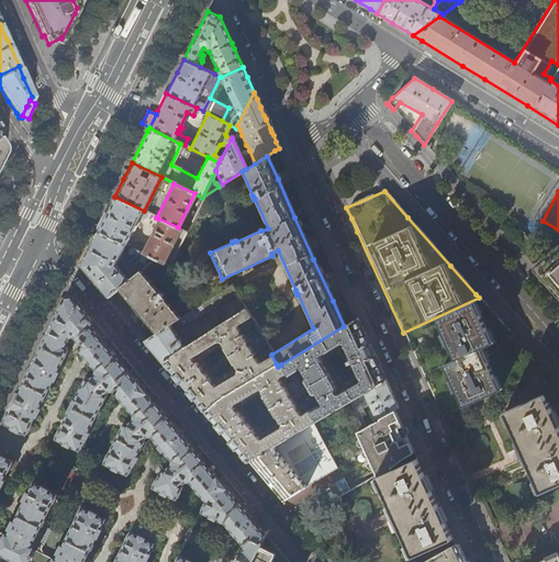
[(145,212),(144,211),(114,197),(112,201),(98,231),(124,245),(137,218),(140,220),(141,218),(142,218),(143,217),(145,212)]
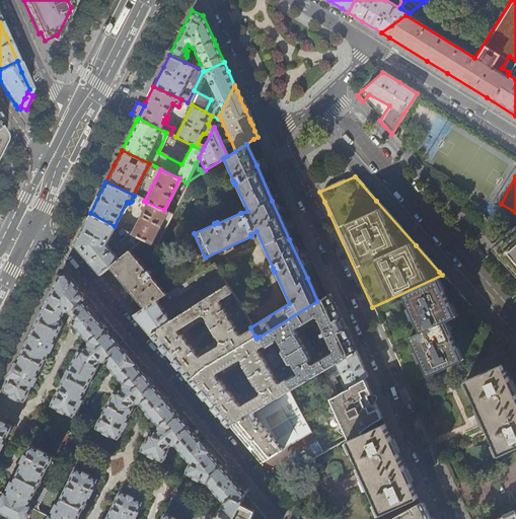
[(166,211),(164,210),(146,202),(130,233),(137,236),(141,238),(150,243),(166,211)]
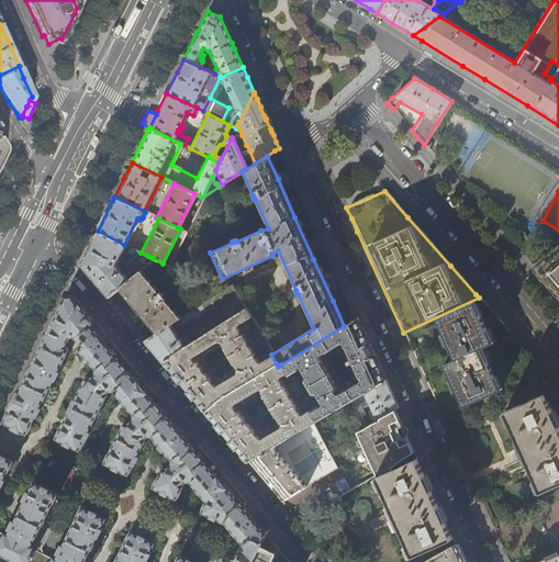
[(141,253),(137,251),(129,247),(124,245),(98,231),(96,234),(94,236),(81,263),(80,266),(84,270),(91,279),(107,298),(110,295),(118,289),(138,270),(145,265),(142,261),(148,256),(141,253)]
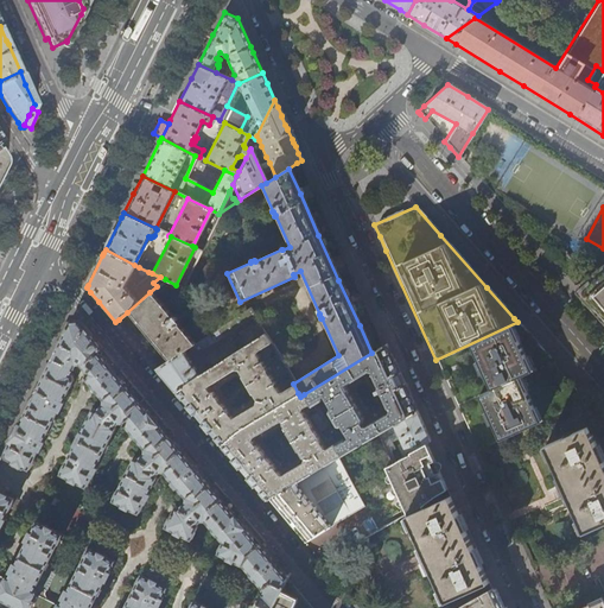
[(88,285),(102,255),(91,251),(81,274),(83,276),(80,282),(88,285)]
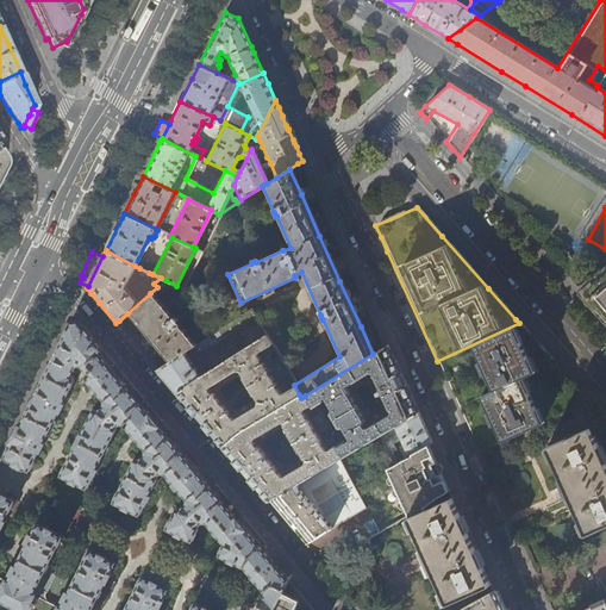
[(142,262),(139,268),(149,273),(151,267),(142,262)]
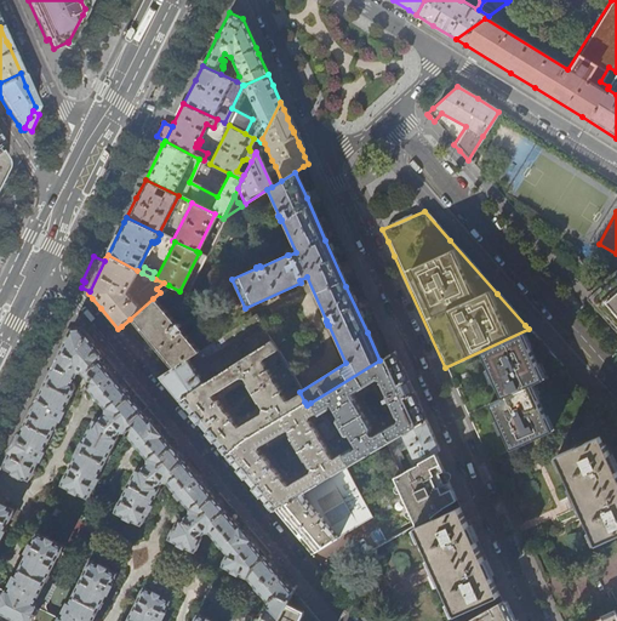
[(616,267),(584,292),(596,306),(616,328),(616,267)]
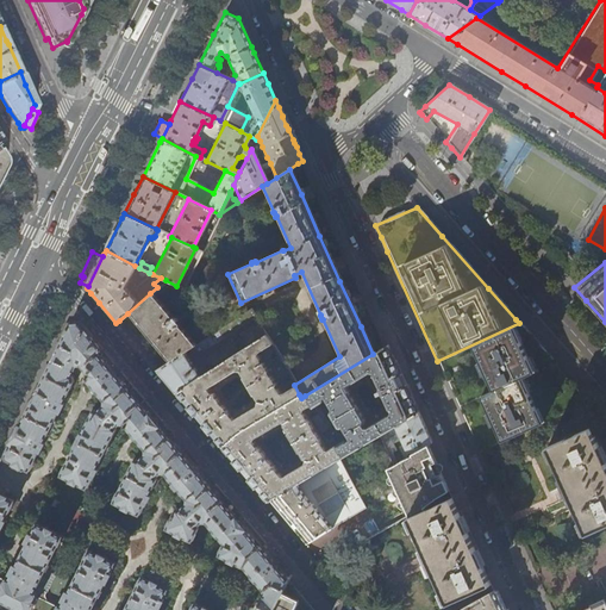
[(150,293),(127,313),(144,334),(168,362),(194,346),(174,322),(175,322),(173,318),(172,319),(150,293)]
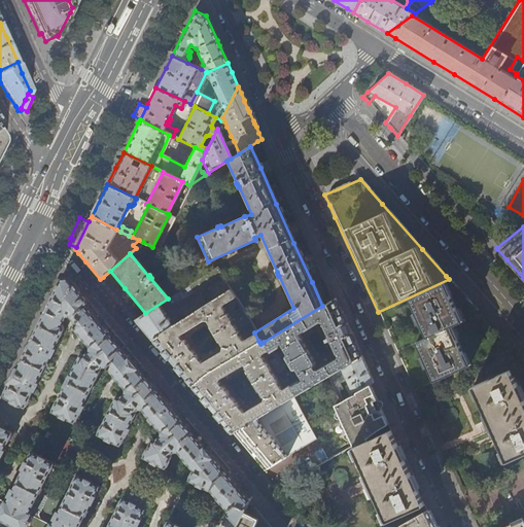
[(214,269),(168,299),(145,313),(137,317),(134,319),(143,329),(151,339),(172,326),(163,312),(215,277),(218,281),(205,289),(212,300),(229,290),(214,269)]
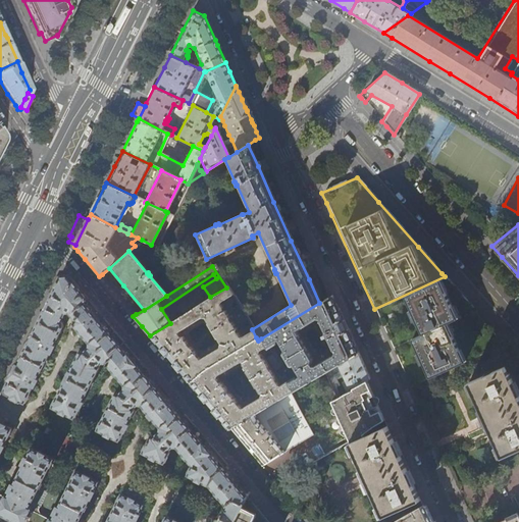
[(231,521),(245,497),(247,493),(248,491),(246,490),(229,470),(206,442),(182,414),(177,417),(169,407),(153,387),(157,384),(140,364),(104,321),(73,285),(66,276),(59,277),(2,390),(1,392),(14,399),(15,400),(22,404),(24,403),(28,396),(27,395),(36,378),(36,377),(48,352),(49,352),(52,345),(61,326),(61,322),(60,321),(63,313),(67,313),(72,319),(71,320),(72,324),(87,342),(85,344),(81,351),(79,350),(50,406),(57,410),(56,410),(64,414),(65,414),(72,417),(76,408),(78,409),(81,401),(81,400),(97,368),(97,366),(101,362),(104,362),(122,384),(122,388),(116,393),(114,393),(96,428),(102,432),(102,433),(109,437),(110,436),(116,439),(121,430),(122,431),(125,423),(133,409),(132,408),(136,404),(140,404),(157,426),(157,430),(151,435),(149,433),(140,451),(147,455),(155,459),(161,462),(167,451),(166,450),(171,446),(174,446),(190,465),(186,473),(207,484),(223,505),(224,509),(222,512),(217,521),(218,521),(217,521),(176,521),(171,519),(171,520),(165,517),(162,521),(132,521),(133,521),(141,505),(135,501),(126,497),(126,498),(119,493),(115,502),(114,502),(111,509),(104,521),(231,521)]
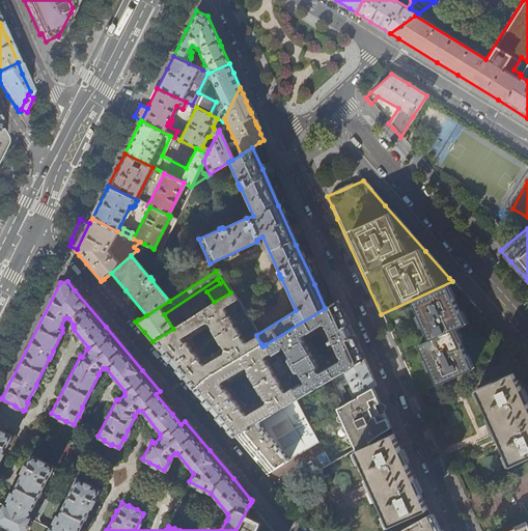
[(460,289),(452,281),(381,314),(385,324),(392,339),(412,384),(417,395),(506,353),(503,344),(498,333),(492,336),(482,315),(460,289)]
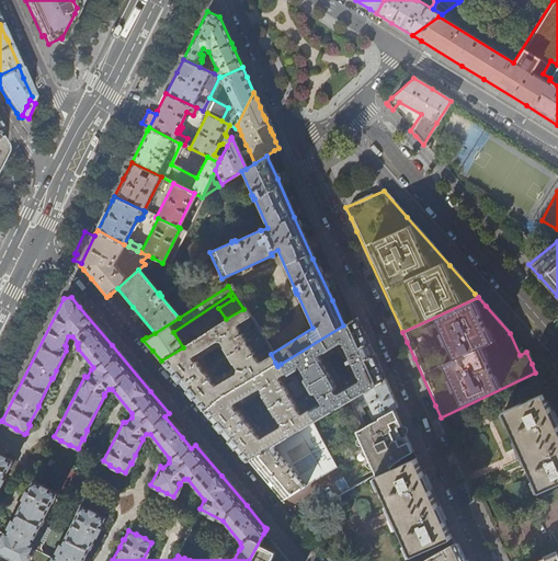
[(249,317),(243,309),(226,319),(183,347),(161,361),(180,384),(203,411),(216,399),(275,363),(271,354),(270,353),(260,359),(258,359),(237,324),(241,321),(249,317)]
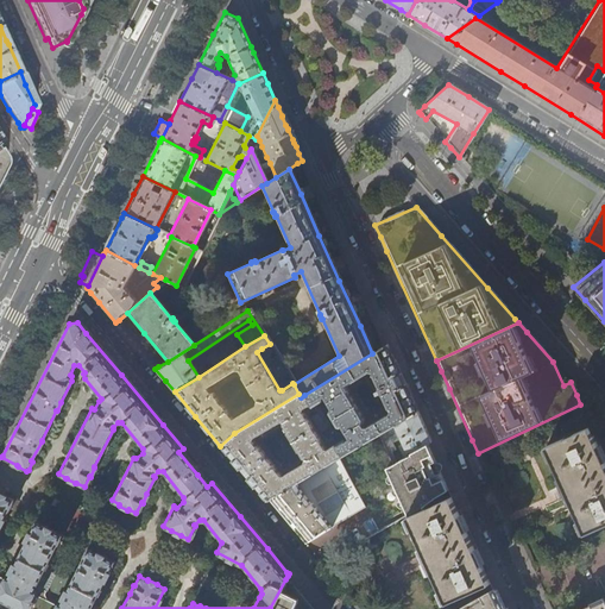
[(376,435),(415,412),(413,406),(392,362),(385,345),(380,347),(372,353),(304,395),(309,405),(315,414),(323,428),(331,425),(327,419),(323,421),(316,407),(314,406),(319,402),(320,400),(319,399),(322,397),(329,409),(326,413),(335,428),(338,428),(339,427),(346,439),(344,440),(342,439),(340,439),(333,444),(340,456),(376,435)]
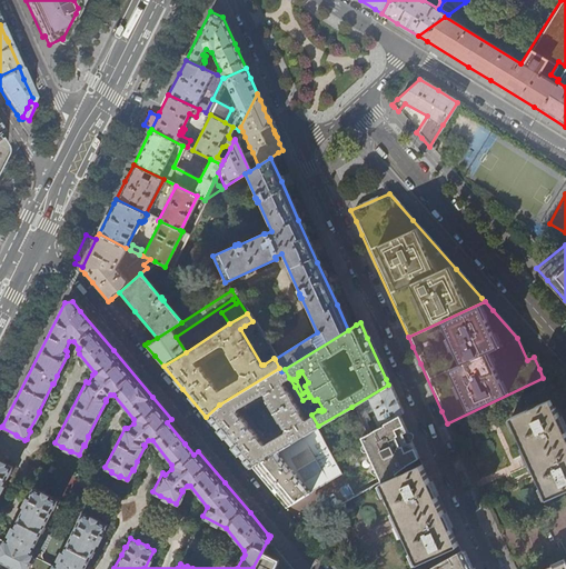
[(251,333),(262,352),(269,349),(257,330),(251,333)]
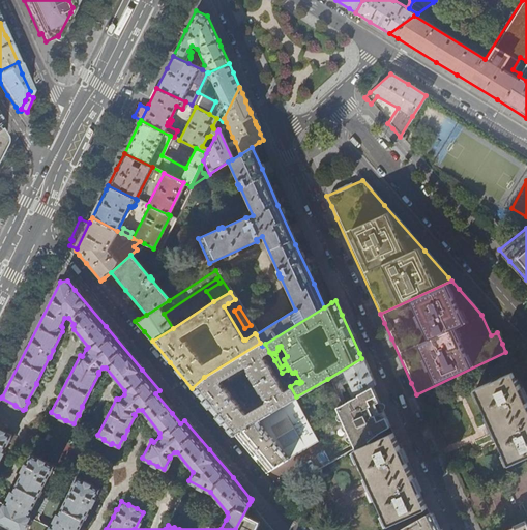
[(265,344),(262,346),(260,343),(204,377),(192,388),(210,411),(231,435),(233,434),(293,399),(296,396),(290,386),(284,389),(284,390),(281,389),(263,358),(262,358),(262,355),(263,355),(269,352),(265,344)]
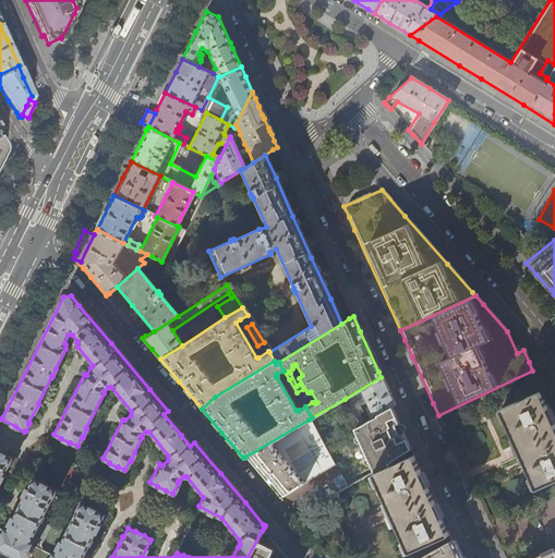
[(381,377),(345,399),(357,425),(360,423),(357,415),(360,413),(354,400),(362,396),(368,408),(363,410),(369,421),(375,416),(390,407),(394,405),(387,391),(381,377)]
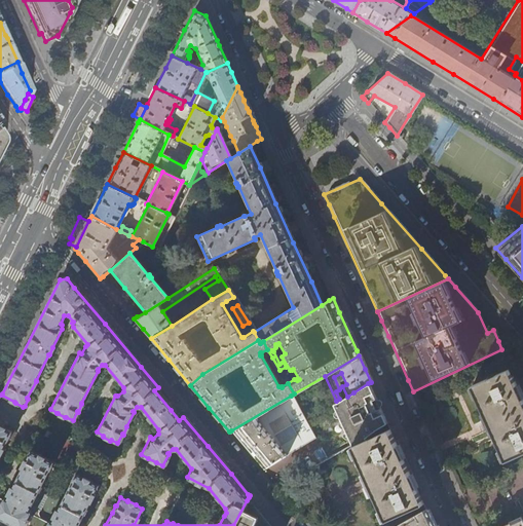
[(281,371),(279,370),(272,358),(267,360),(275,373),(281,371)]
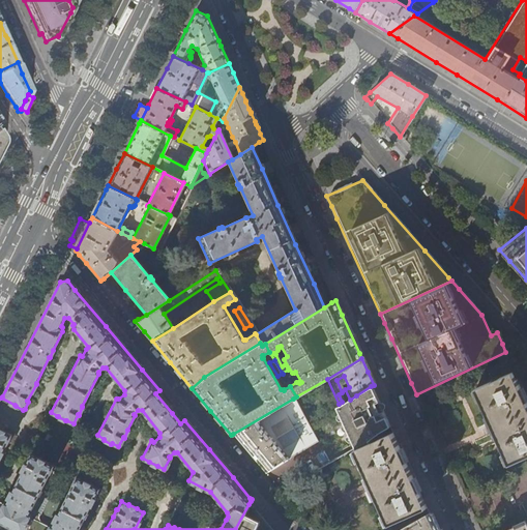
[(526,454),(526,392),(515,367),(510,370),(511,372),(473,389),(507,464),(526,454)]
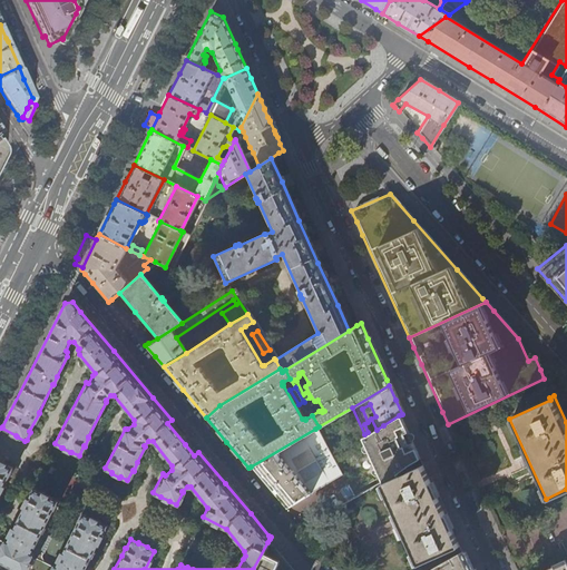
[(377,430),(365,436),(365,435),(360,439),(380,482),(385,479),(385,480),(399,471),(418,459),(410,442),(399,415),(383,425),(377,430)]
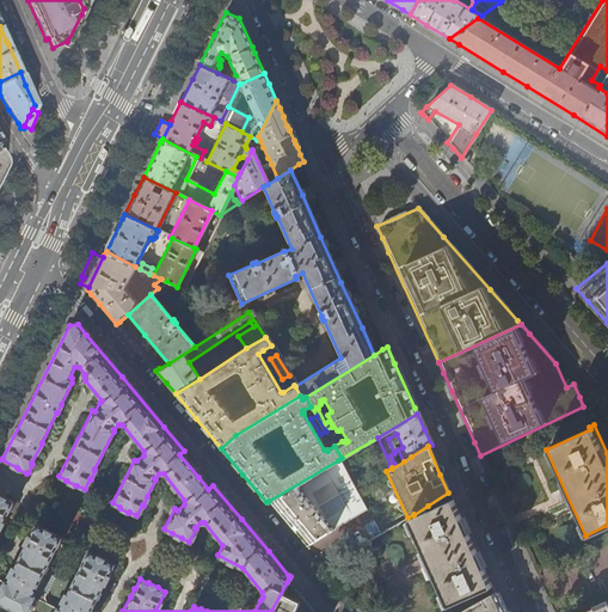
[(338,460),(269,501),(284,519),(306,545),(363,510),(338,460)]
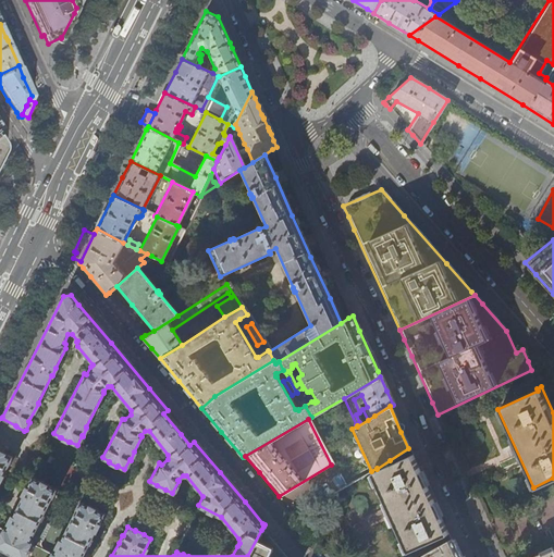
[(367,473),(406,552),(446,534),(432,503),(416,468),(408,448),(390,460),(377,469),(377,468),(371,471),(367,473)]
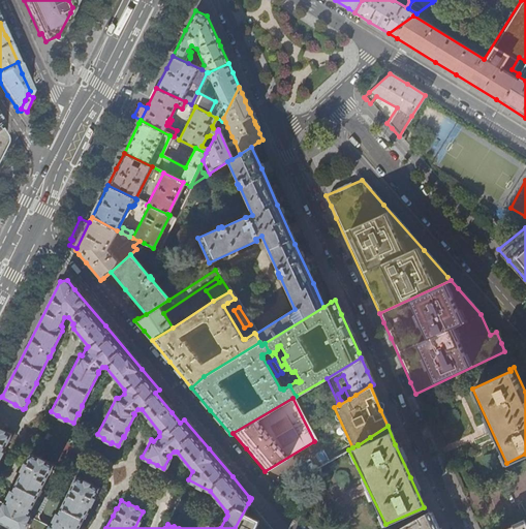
[(76,528),(80,525),(79,524),(89,504),(90,504),(93,497),(97,489),(90,485),(82,480),(75,477),(70,487),(70,486),(66,494),(67,494),(57,514),(56,514),(51,524),(50,524),(45,525),(31,518),(30,515),(34,512),(41,498),(42,498),(43,496),(44,494),(44,492),(52,477),(51,471),(49,470),(51,465),(44,462),(37,458),(36,458),(30,455),(25,463),(21,470),(22,471),(11,491),(10,491),(6,498),(7,498),(6,501),(4,500),(0,502),(0,457),(2,453),(1,452),(6,442),(8,442),(11,434),(11,433),(4,429),(2,430),(0,429),(0,521),(14,528),(76,528)]
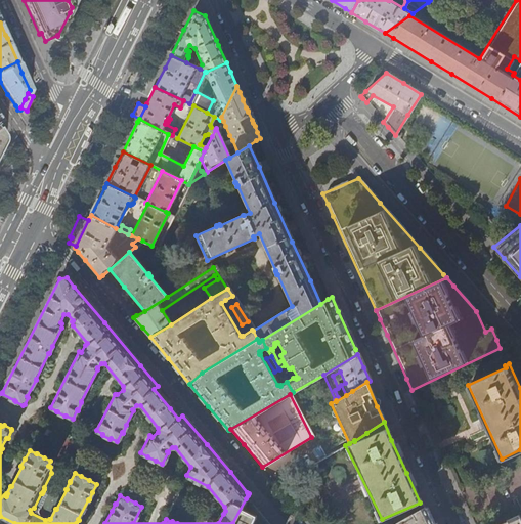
[(266,523),(255,510),(246,498),(232,523),(266,523)]
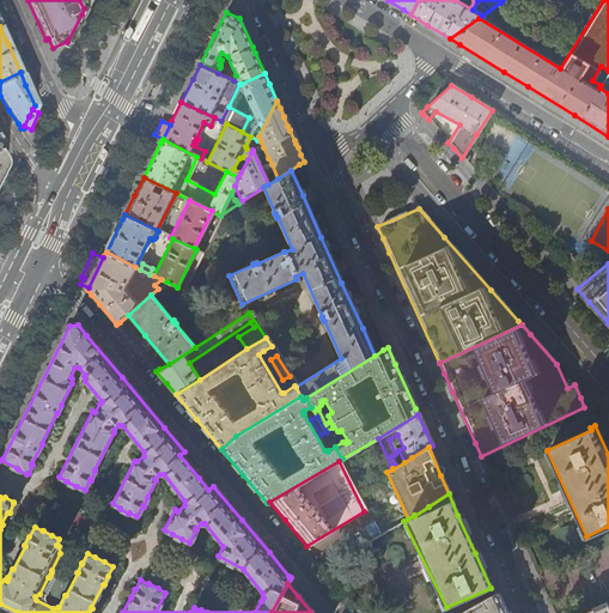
[(494,594),(458,612),(503,612),(500,607),(494,594)]
